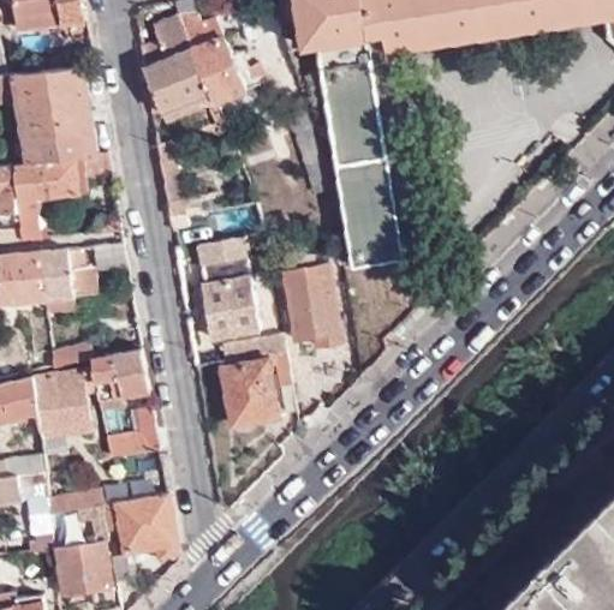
[(12,0),(15,17),(54,11),(58,25),(87,22),(83,0),(12,0)]
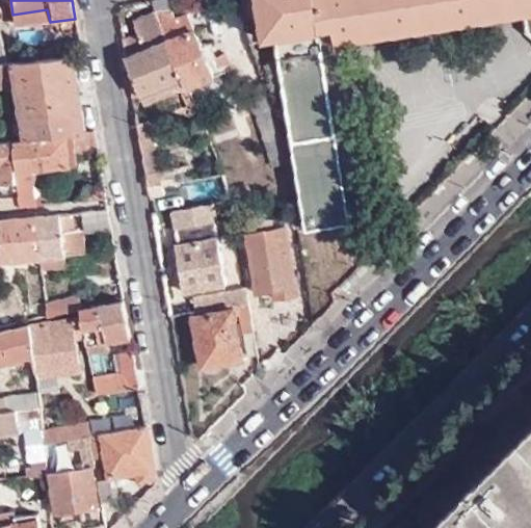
[(530,0),(255,0),(264,44),(270,43),(306,234),(349,226),(319,34),(414,20),(530,1),(530,0)]
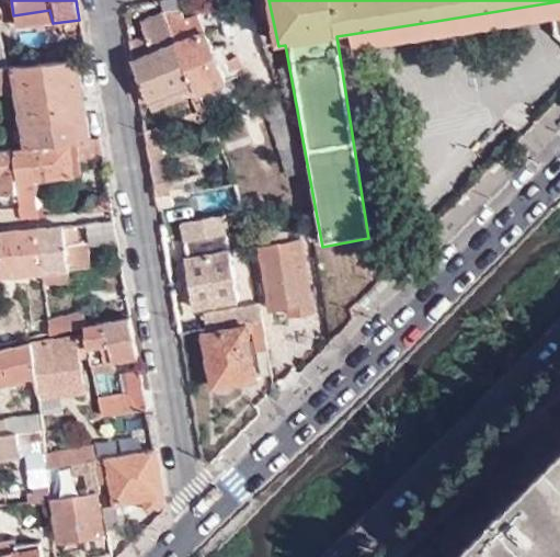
[(336,36),(368,238),(384,235),(355,50),(504,29),(550,21),(559,19),(559,1),(436,21),(336,36)]
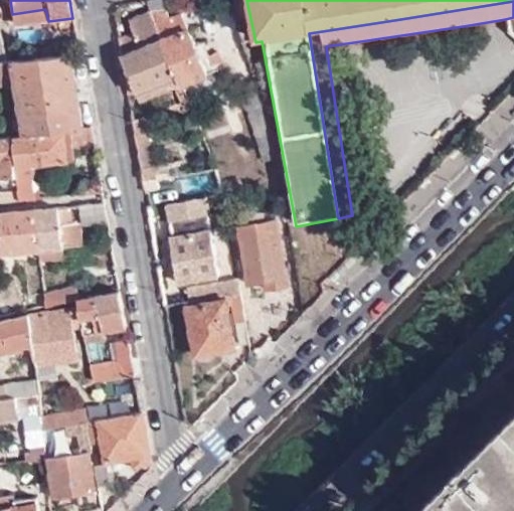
[(45,9),(12,14),(14,26),(48,21),(45,9)]
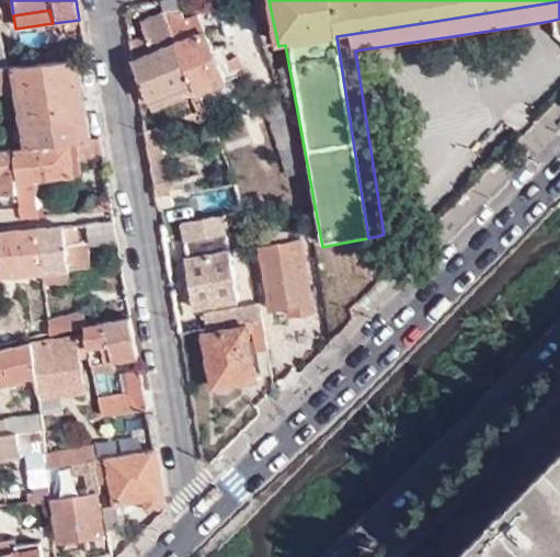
[(176,10),(161,15),(190,84),(195,95),(240,76),(232,57),(216,63),(194,15),(183,20),(176,10)]
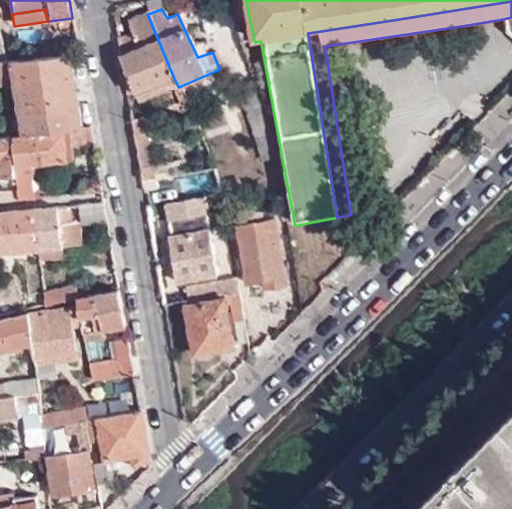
[(173,77),(147,14),(129,21),(133,31),(140,46),(118,56),(126,97),(133,94),(173,77)]
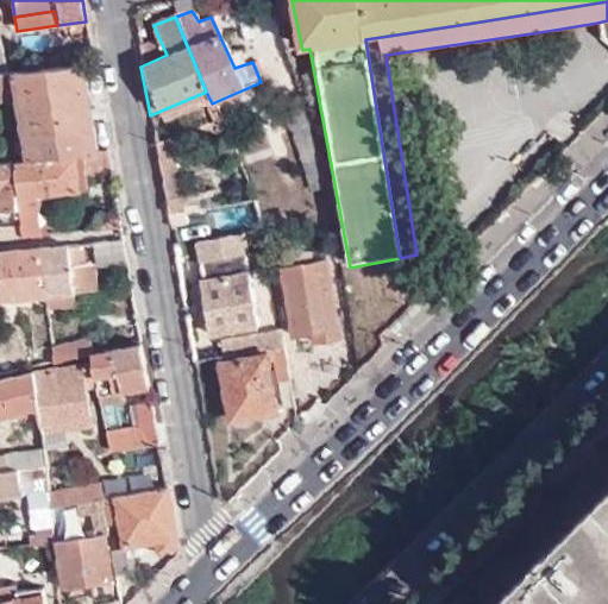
[(607,44),(607,20),(597,23),(601,38),(607,44)]
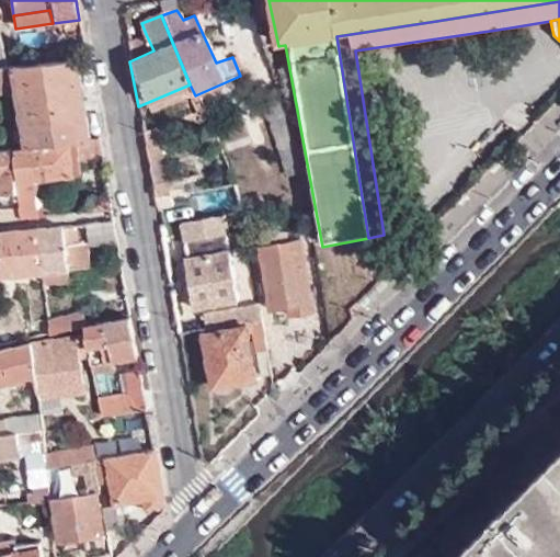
[(146,34),(127,44),(129,61),(153,50),(146,34)]
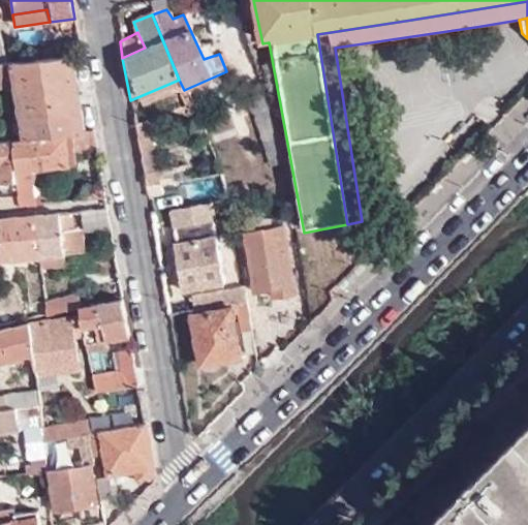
[(0,182),(14,181),(5,141),(0,141),(0,86),(16,85),(24,139),(65,134),(82,132),(69,58),(6,64),(0,64),(0,182)]
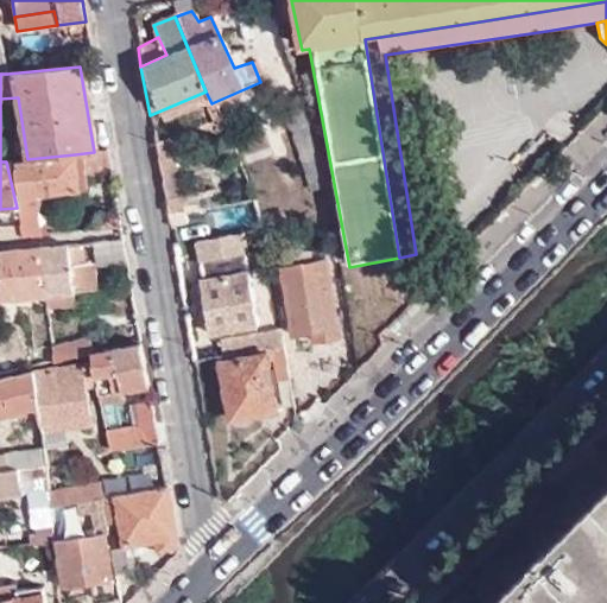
[(212,103),(206,91),(158,112),(163,124),(212,103)]
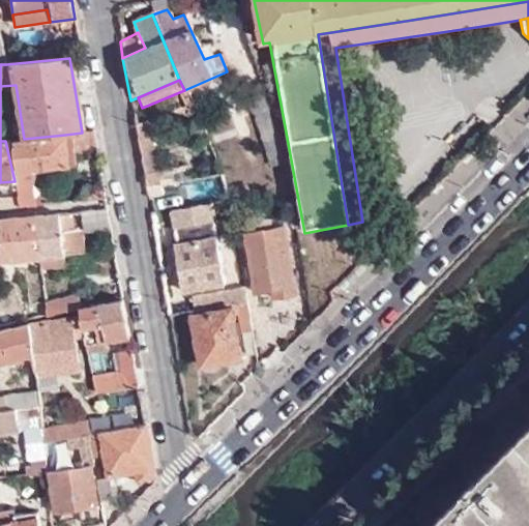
[(149,120),(134,123),(145,188),(159,186),(149,120)]
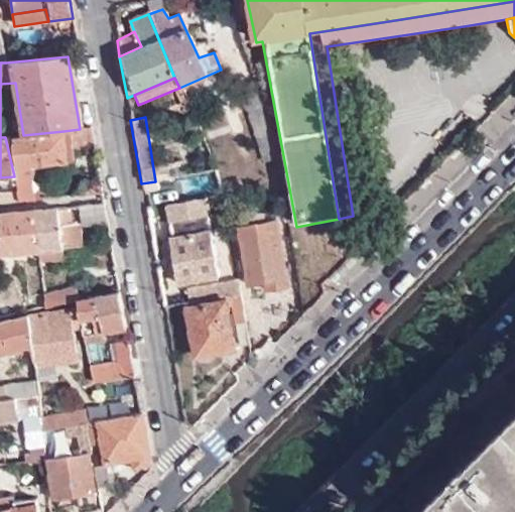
[(11,136),(14,176),(16,186),(16,202),(31,201),(28,163),(67,158),(63,131),(23,135),(11,136)]
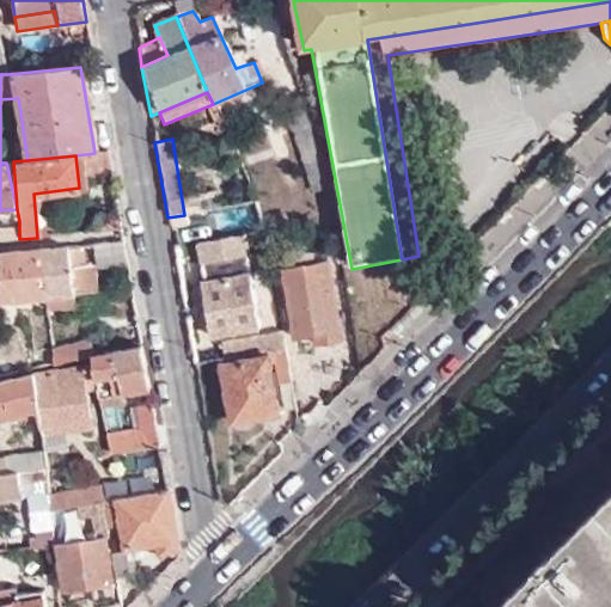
[(212,233),(242,228),(239,209),(208,214),(212,233)]
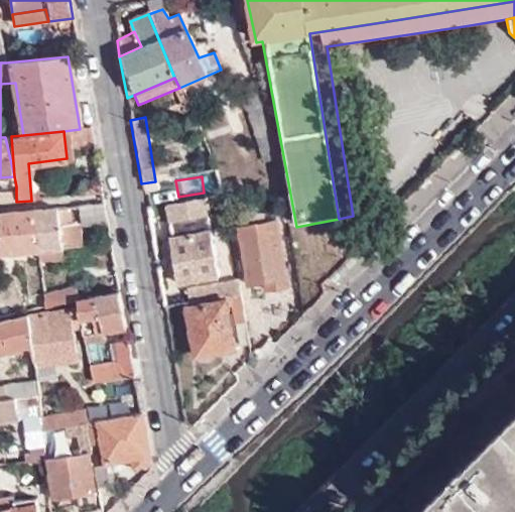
[(79,182),(80,196),(102,194),(99,179),(79,182)]
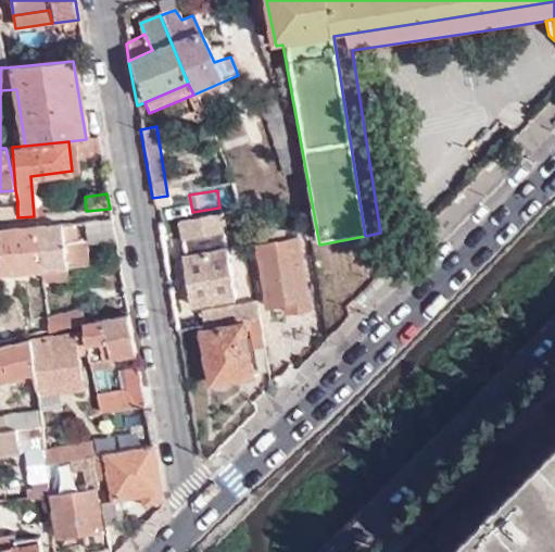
[(0,220),(17,217),(17,201),(0,203),(0,220)]
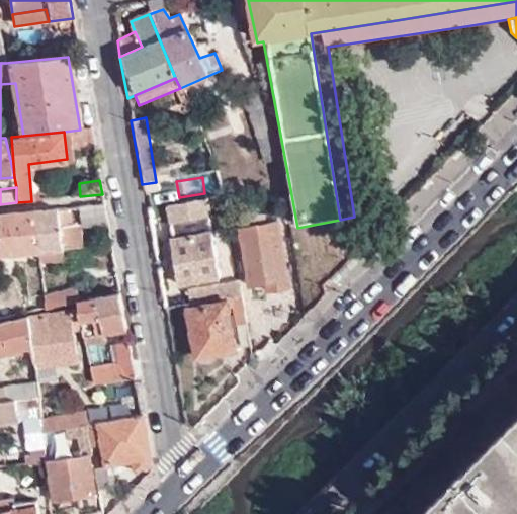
[(104,205),(76,207),(79,226),(107,222),(104,205)]
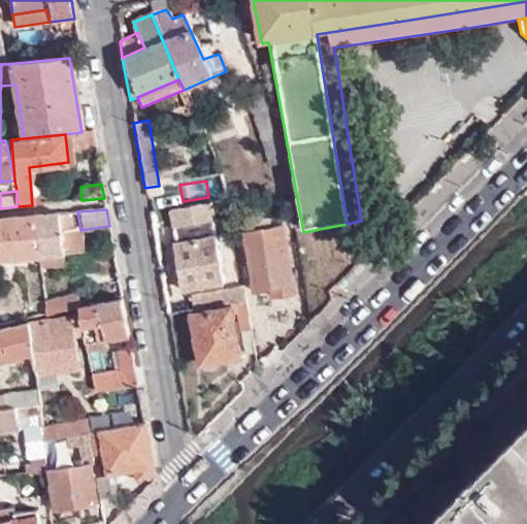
[(58,215),(34,217),(38,257),(77,252),(75,229),(59,230),(58,215)]
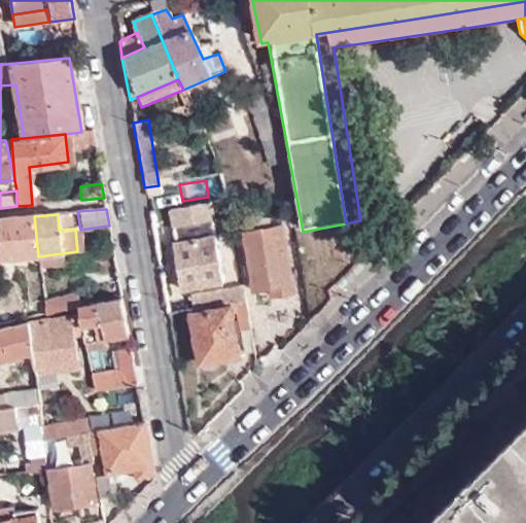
[(0,260),(38,256),(34,216),(0,218),(0,260)]
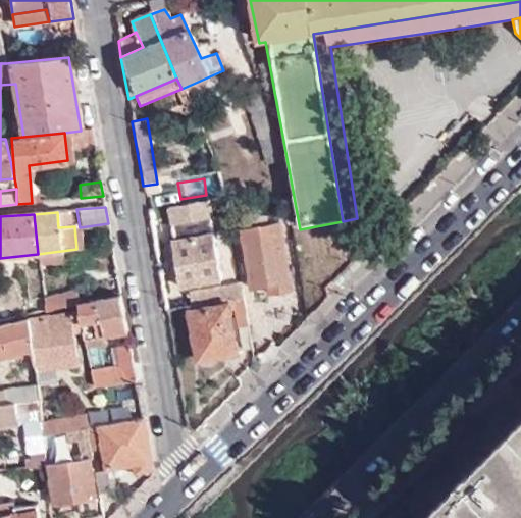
[(219,281),(209,217),(170,224),(173,243),(170,243),(178,289),(219,281)]
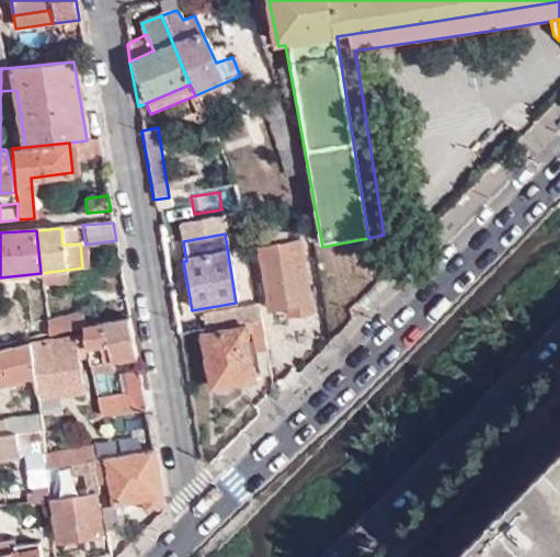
[(284,242),(283,234),(254,238),(267,311),(287,309),(287,317),(310,313),(299,240),(284,242)]
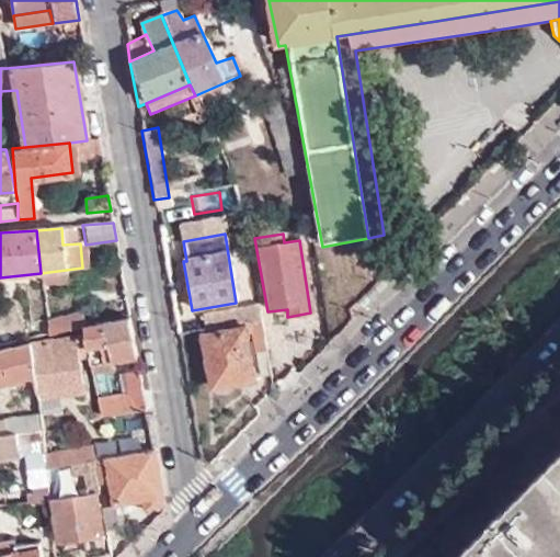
[(246,325),(258,322),(255,307),(202,316),(204,330),(246,325)]
